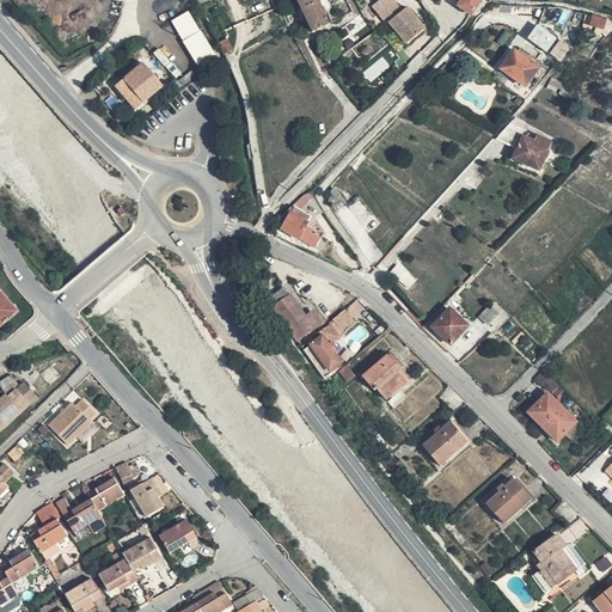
[(330,25),(318,0),(298,0),(301,8),(313,34),(330,25)]
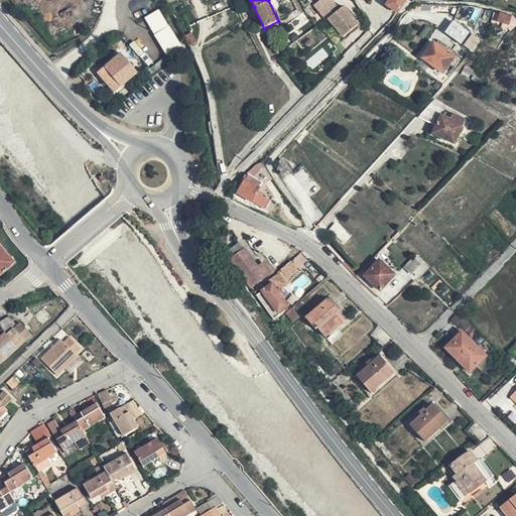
[(333,0),(318,0),(312,7),(325,17),(337,3),(333,0)]
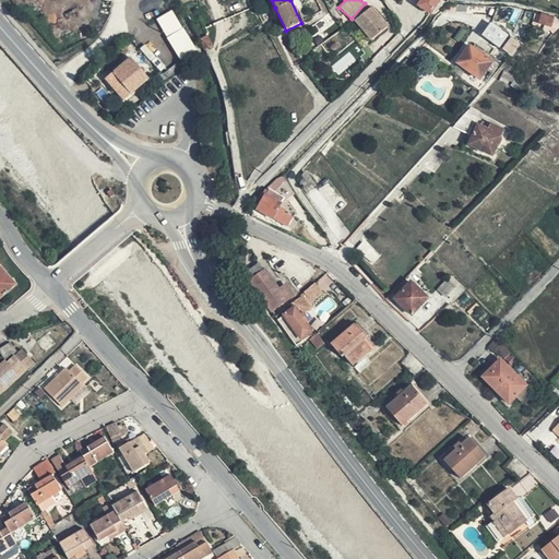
[(424,0),(419,7),(433,16),(438,12),(449,3),(443,0),(424,0)]
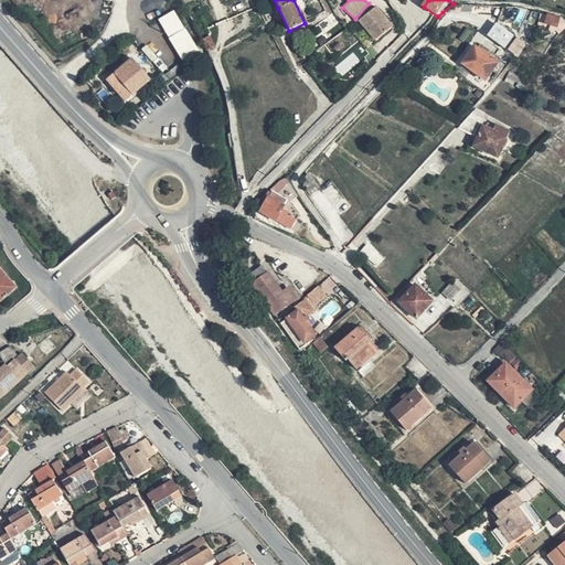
[(472,6),(459,4),(459,9),(462,9),(462,14),(472,14),(472,6)]
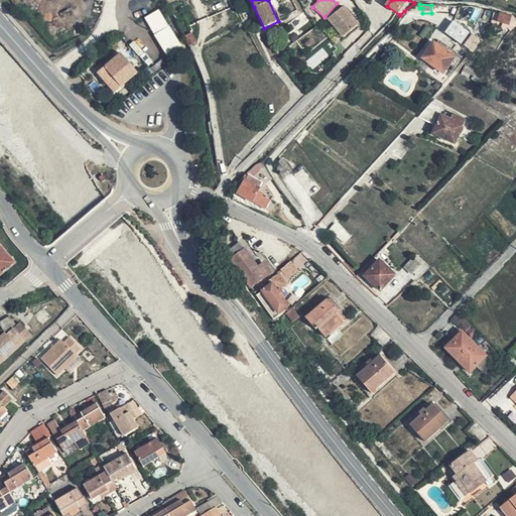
[(358,24),(342,7),(329,18),(346,36),(358,24)]
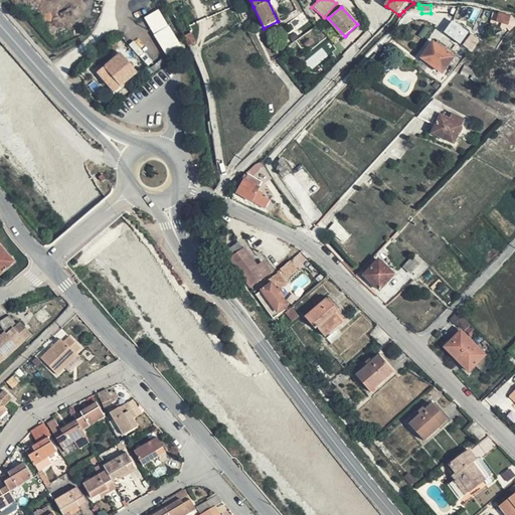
[(480,11),(470,9),(469,17),(479,18),(480,11)]
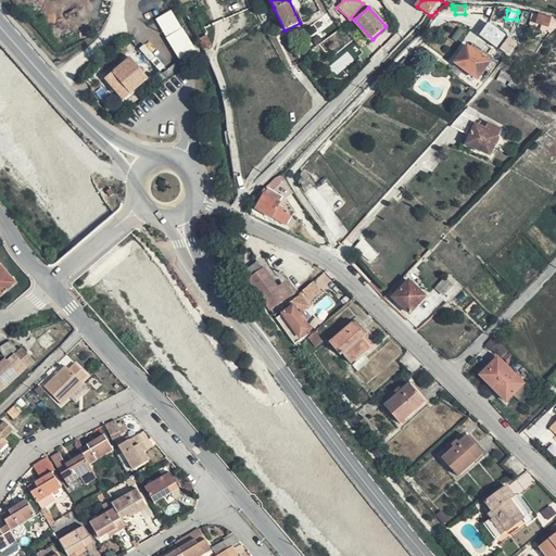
[(551,19),(539,15),(536,23),(548,26),(551,19)]
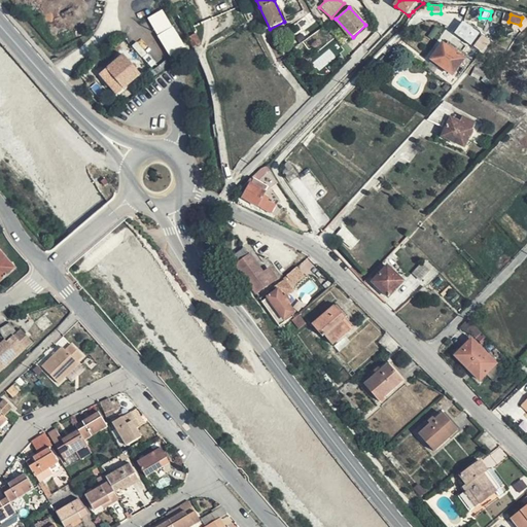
[(448,28),(453,32),(460,22),(455,19),(448,28)]
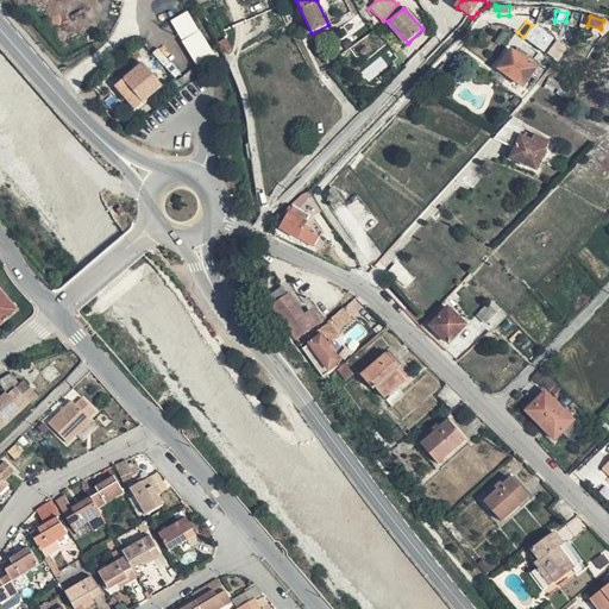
[(526,39),(558,62),(559,60),(566,50),(569,46),(559,39),(558,42),(535,25),(526,39)]
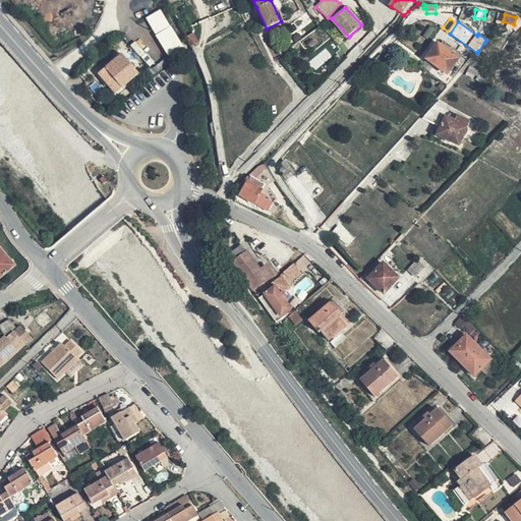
[(186,37),(190,47),(198,43),(193,34),(186,37)]
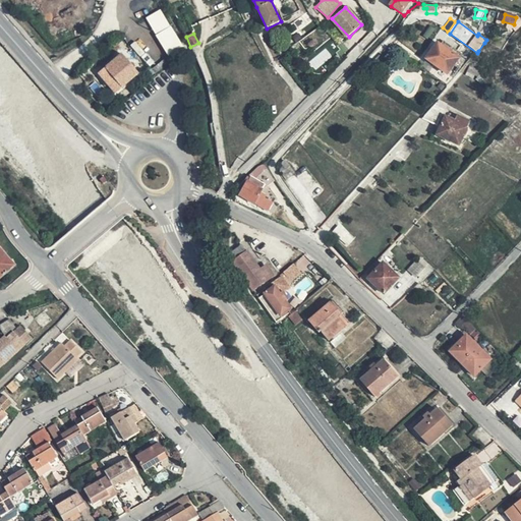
[(294,37),(298,43),(303,39),(299,34),(294,37)]
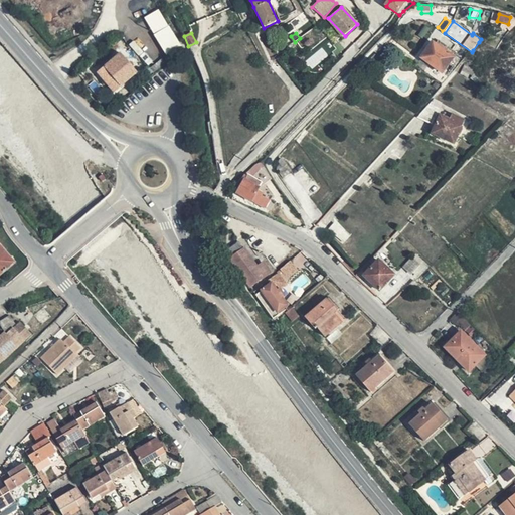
[(457,55),(445,46),(444,48),(440,45),(438,47),(434,43),(421,58),(442,73),(457,55)]
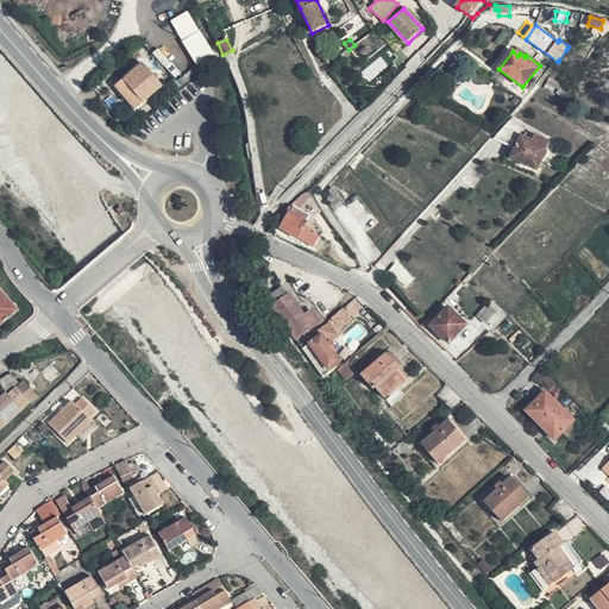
[(464,57),(457,52),(447,63),(453,69),(464,57)]
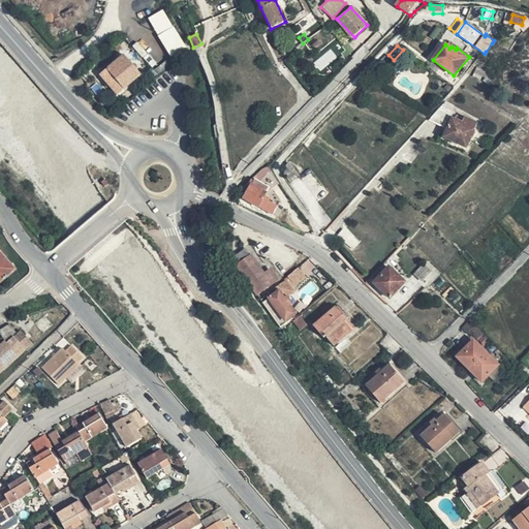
[(156,73),(158,75),(178,58),(175,54),(154,71),(156,73)]
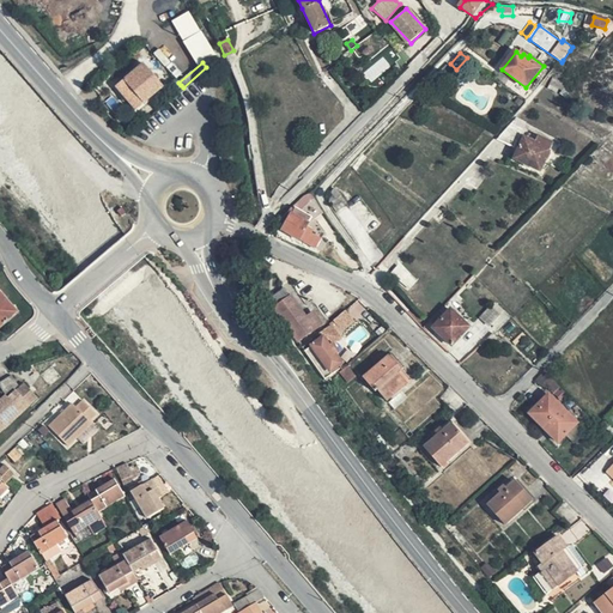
[(162,86),(143,64),(117,85),(137,108),(162,86)]
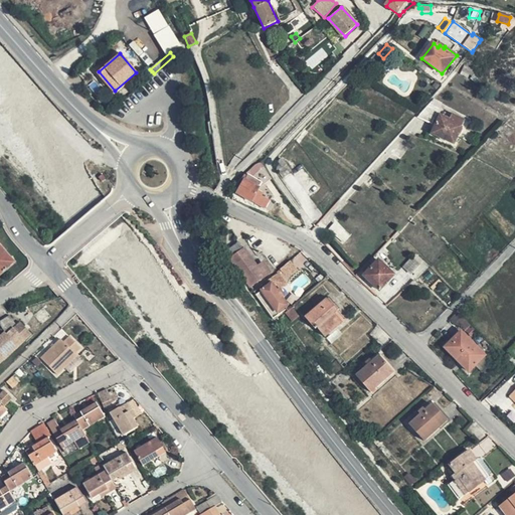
[(465,65),(463,71),(473,76),(475,70),(465,65)]
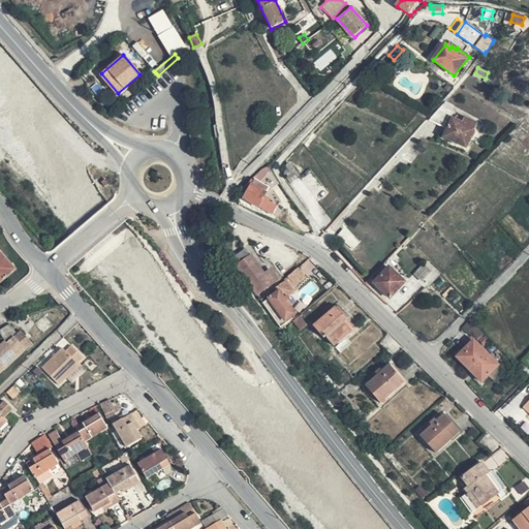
[(154,71),(152,69),(147,73),(151,79),(156,73),(154,71)]
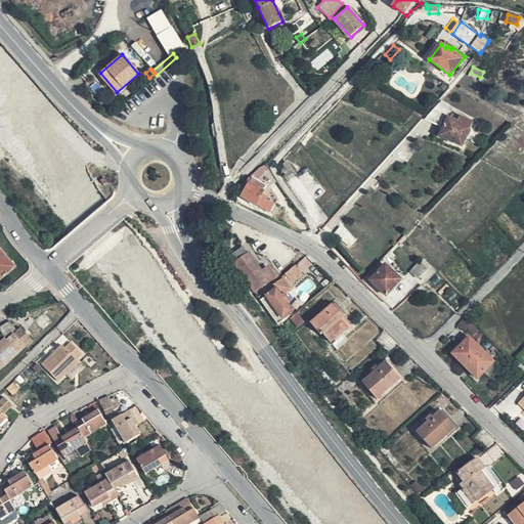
[(442,100),(439,105),(447,110),(450,105),(442,100)]
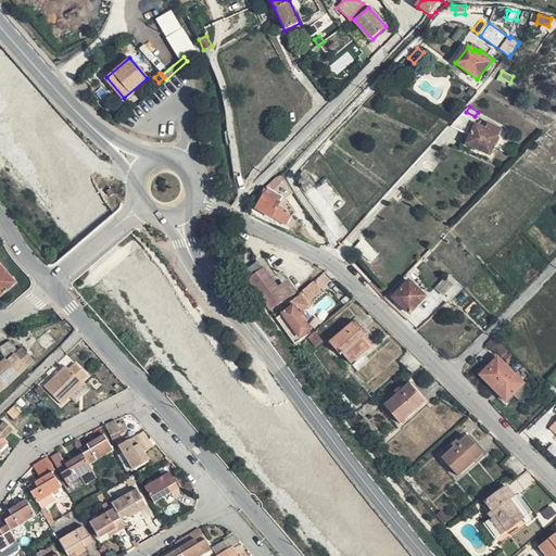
[(475,116),(466,112),(452,126),(467,134),(475,116)]
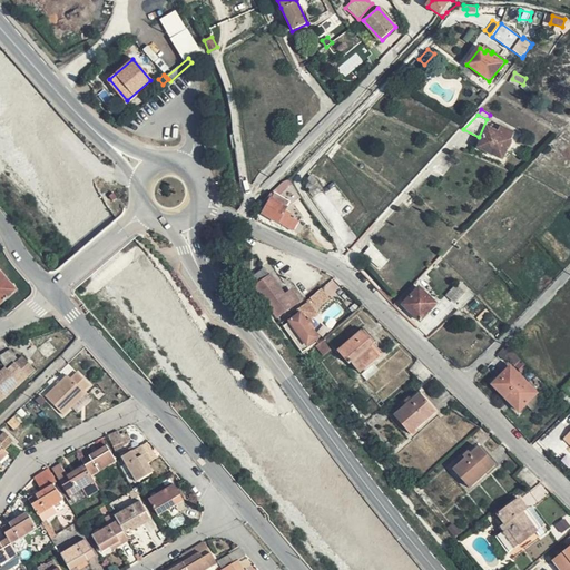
[(502,159),(514,134),(502,127),(499,134),(489,128),(479,148),(502,159)]
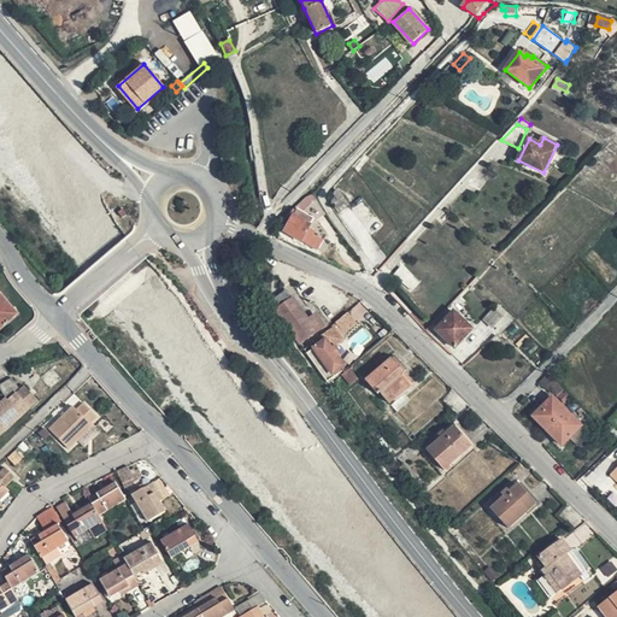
[(334,194),(331,205),(338,212),(348,205),(350,204),(339,191),(334,194)]
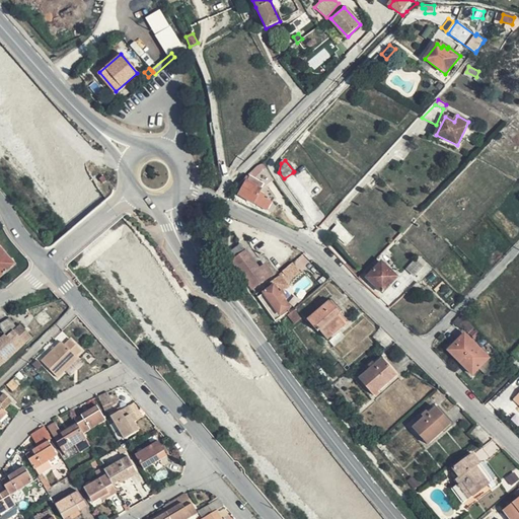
[(251,177),(240,196),(268,212),(276,198),(268,187),(251,177)]
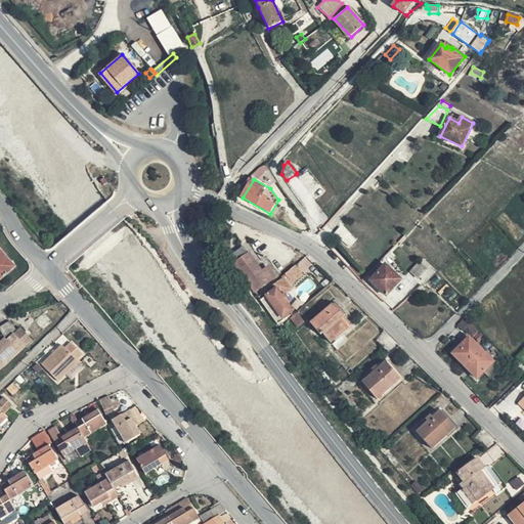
[(336,234),(349,246),(354,239),(341,228),(336,234)]
